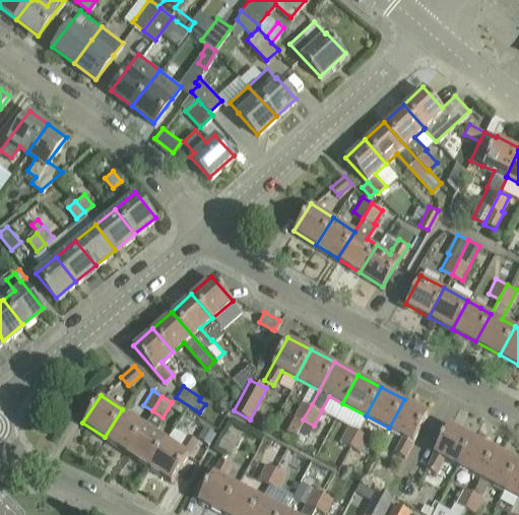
[(293,414),(303,420),(312,404),(302,398),(293,414)]
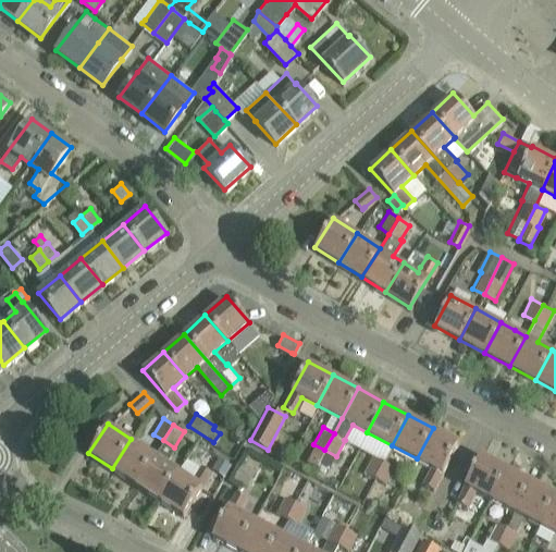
[(433,428),(417,458),(432,467),(423,482),(433,488),(458,441),(433,428)]
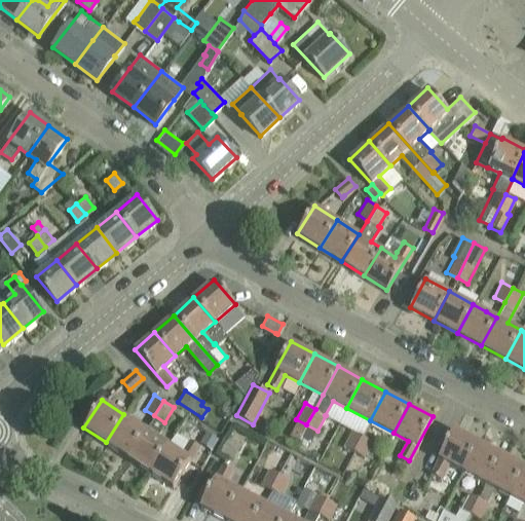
[(106,442),(127,456),(145,429),(123,414),(106,442)]
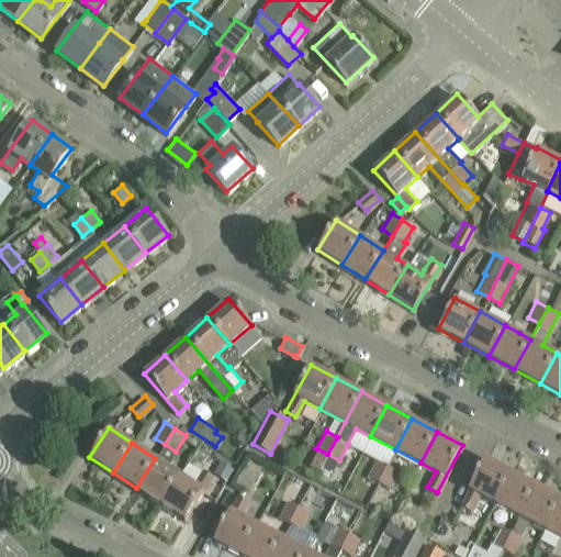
[(155,458),(136,488),(160,503),(179,475),(167,466),(176,452),(165,444),(156,458),(155,458)]
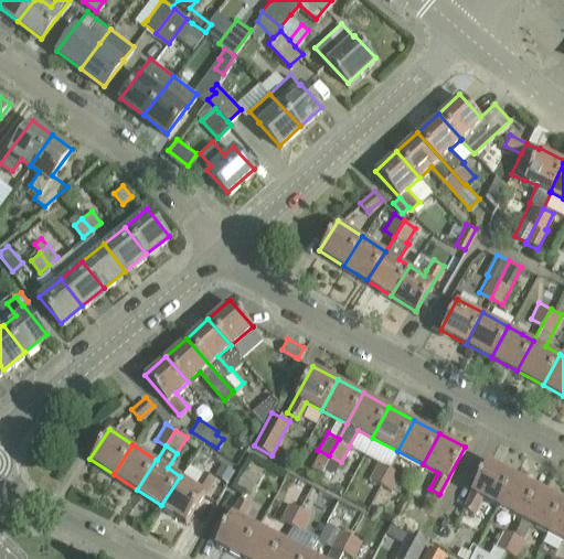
[(380,483),(389,466),(378,460),(369,476),(372,479),(380,483)]
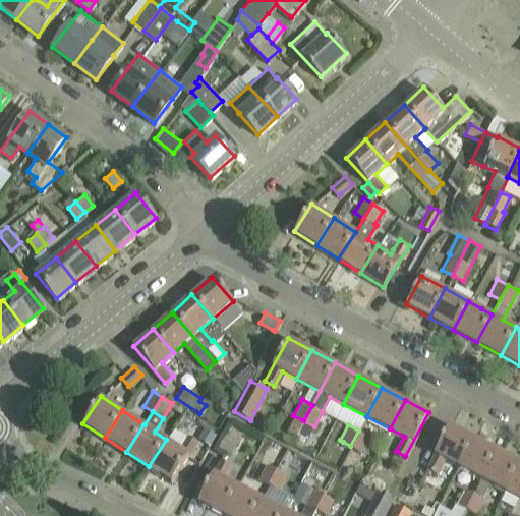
[(458,465),(472,437),(450,424),(426,467),(436,472),(444,458),(458,465)]
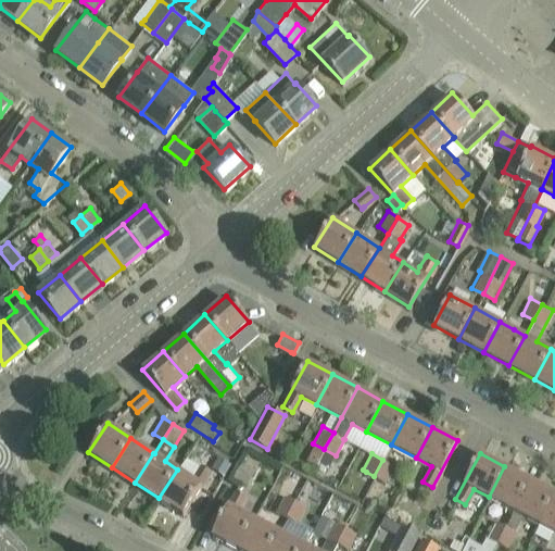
[(230,461),(221,454),(213,466),(224,473),(230,461)]
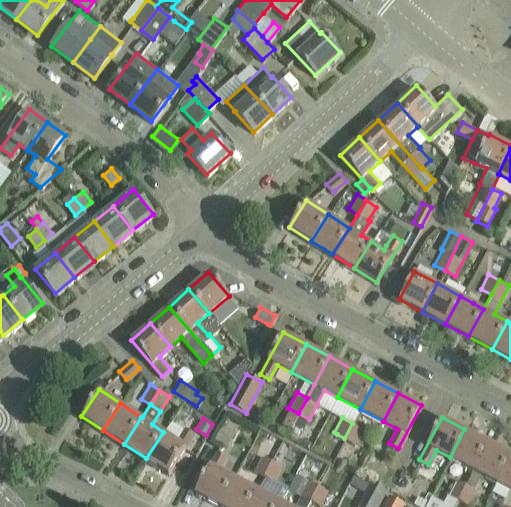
[(362,428),(352,423),(344,438),(341,443),(339,447),(342,448),(347,451),(350,452),(362,428)]
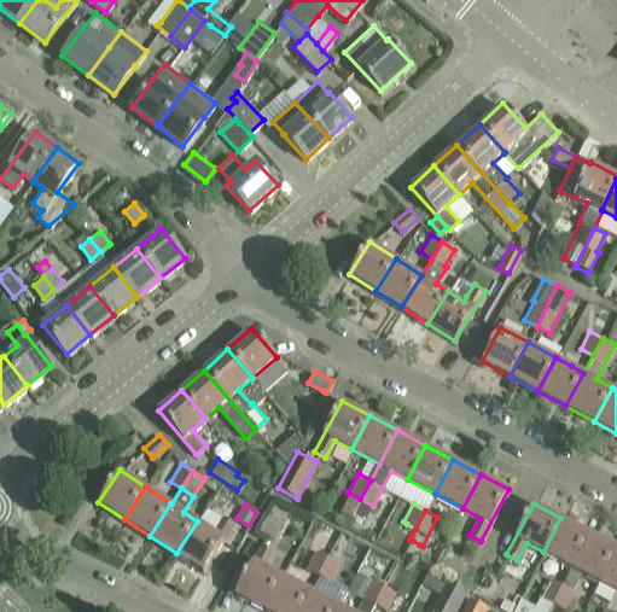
[(225,514),(223,514),(222,513),(217,522),(203,512),(198,522),(197,522),(176,553),(203,570),(234,520),(225,514)]
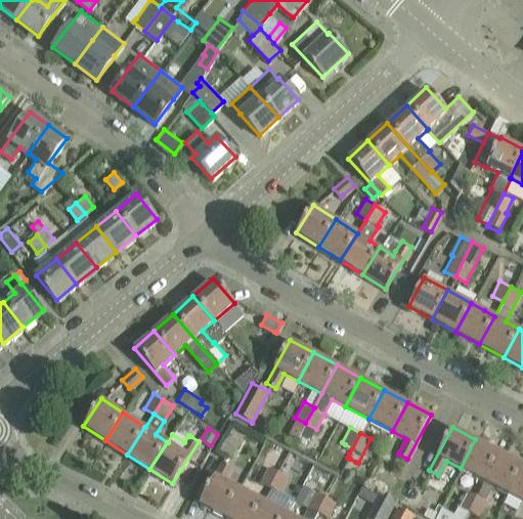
[(240,440),(227,434),(221,446),(232,452),(240,440)]
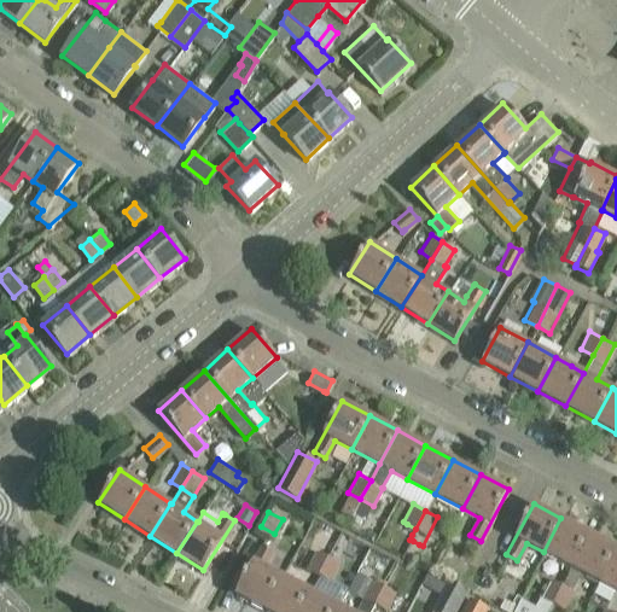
[(543,552),(557,559),(571,566),(588,532),(560,518),(543,552)]
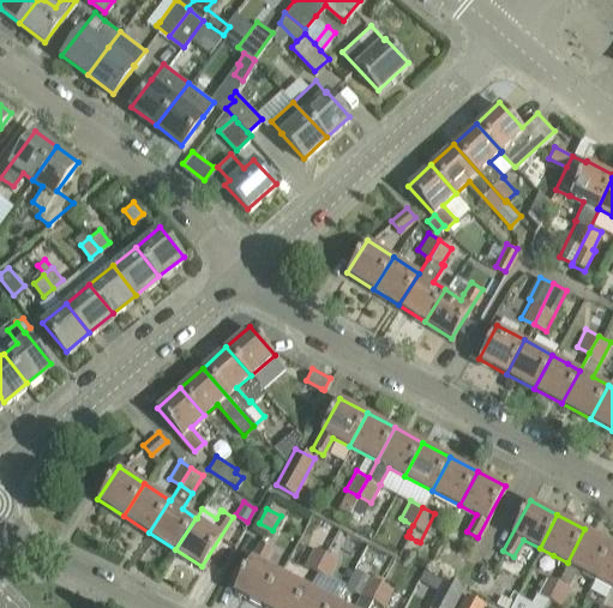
[(584,529),(568,563),(577,567),(594,577),(612,545),(584,529)]
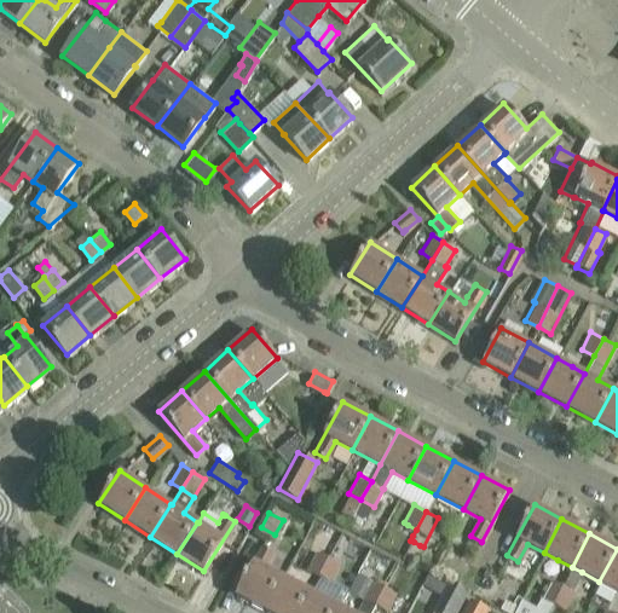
[(236,595),(264,609),(282,576),(265,567),(273,550),(263,544),(236,595)]
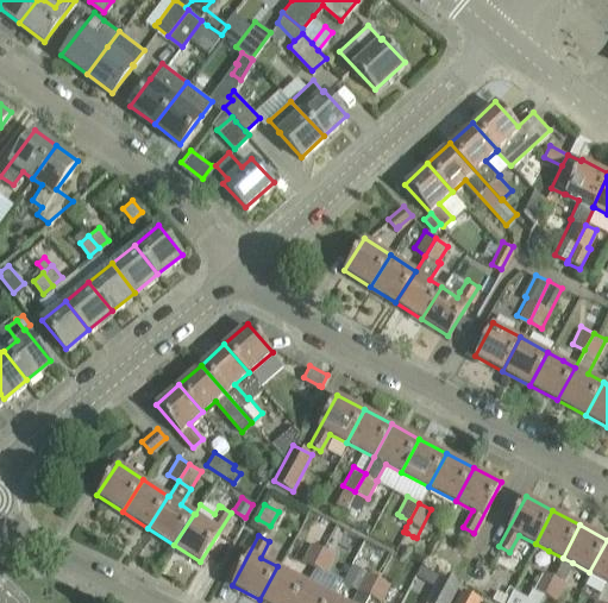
[(301,558),(313,565),(323,546),(311,540),(301,558)]
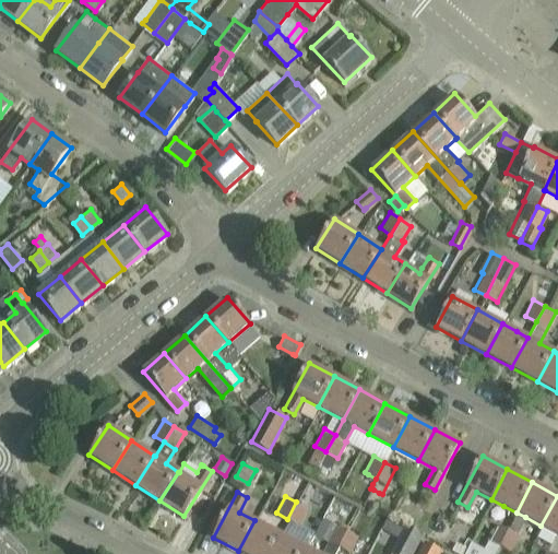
[(541,526),(557,534),(557,496),(541,526)]
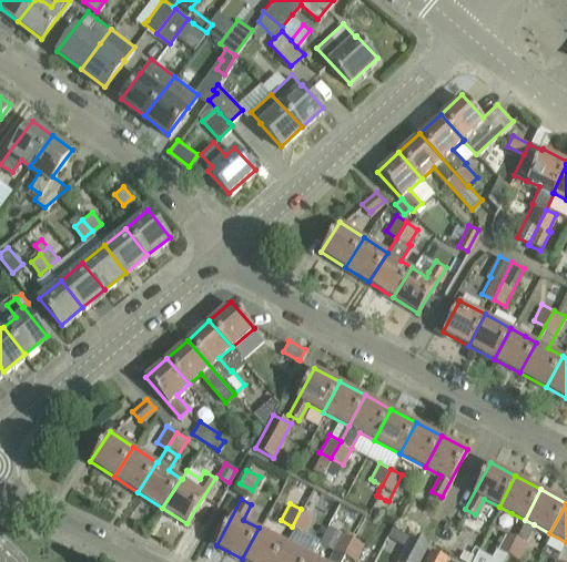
[(312,515),(301,509),(292,527),(304,532),(312,515)]
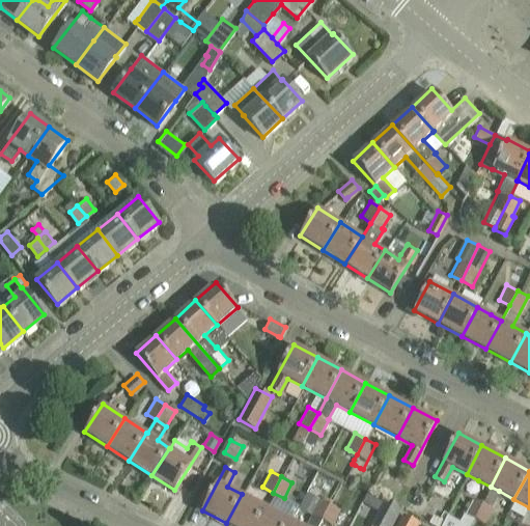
[(298,506),(311,511),(318,496),(319,496),(321,496),(306,489),(298,506)]
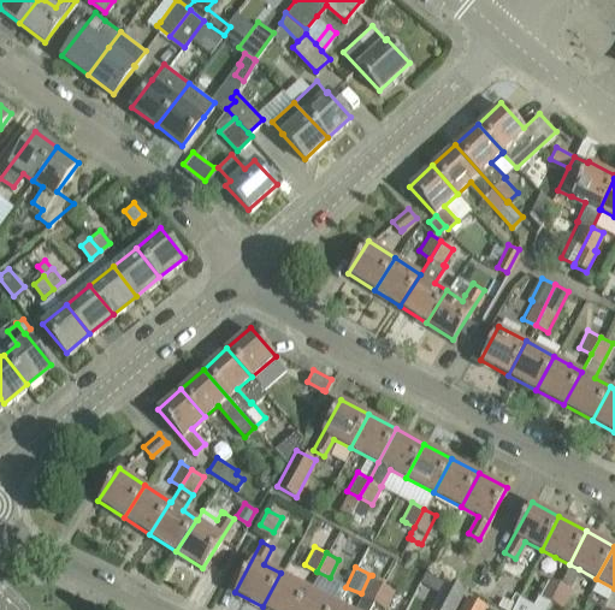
[(262,606),(268,609),(296,609),(308,587),(281,573),(262,606)]
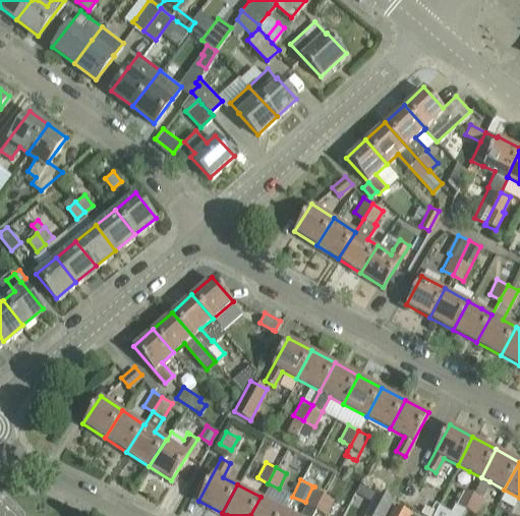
[(305,502),(315,507),(324,493),(326,489),(318,485),(316,489),(312,486),(305,502)]
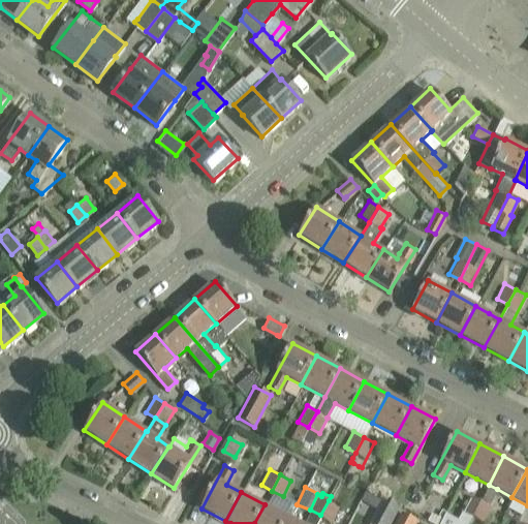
[(472,514),(480,499),(471,493),(462,509),(472,514)]
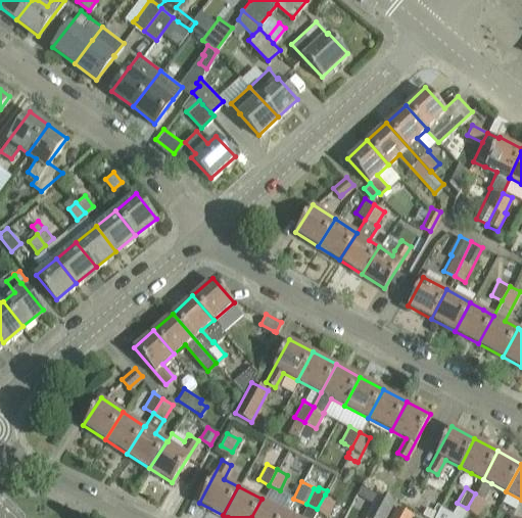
[(370,517),(384,517),(395,498),(379,489),(365,515),(370,517)]
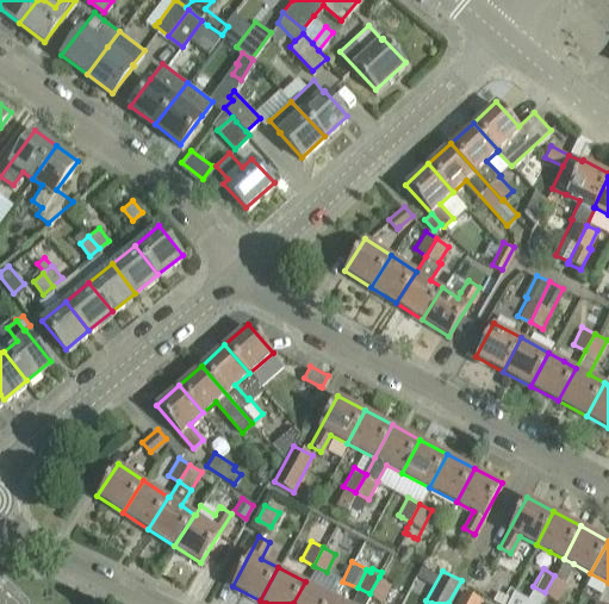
[(564,580),(554,576),(545,592),(546,593),(557,599),(567,581),(564,580)]
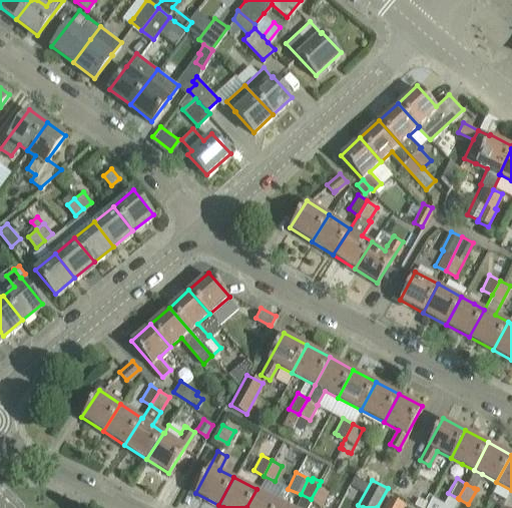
[(322,505),(329,490),(319,485),(311,499),(322,505)]
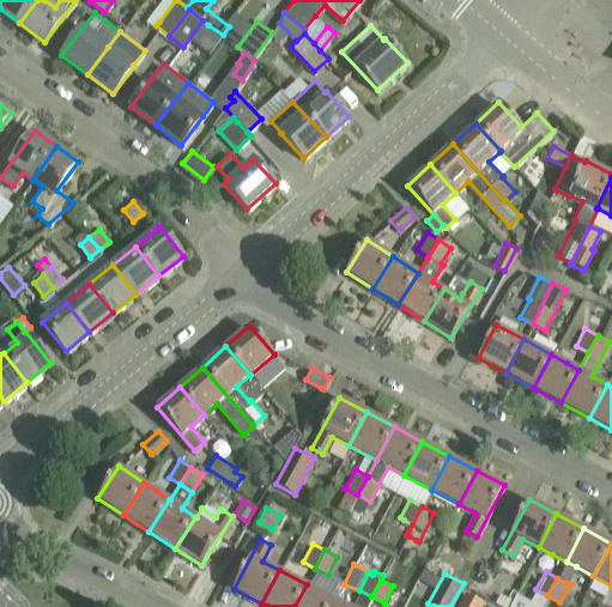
[(295,606),(329,606),(334,600),(307,584),(295,606)]
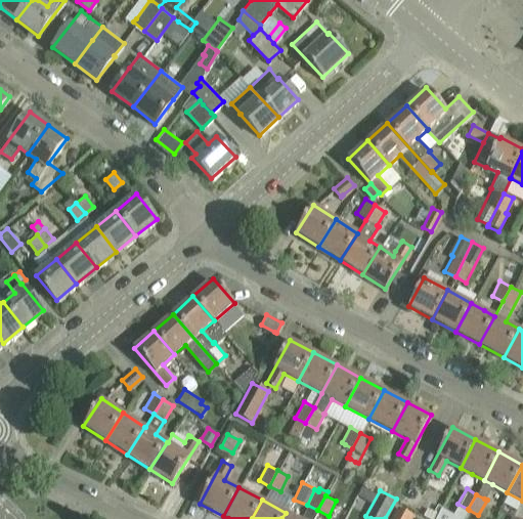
[(464,518),(469,510),(468,509),(458,504),(458,505),(453,513),(441,506),(438,511),(434,518),(464,518)]
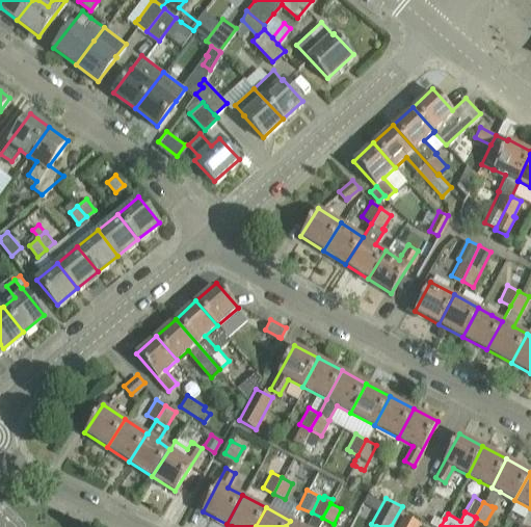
[(312,512),(303,526),(302,526),(290,521),(286,526),(317,526),(322,518),(312,512)]
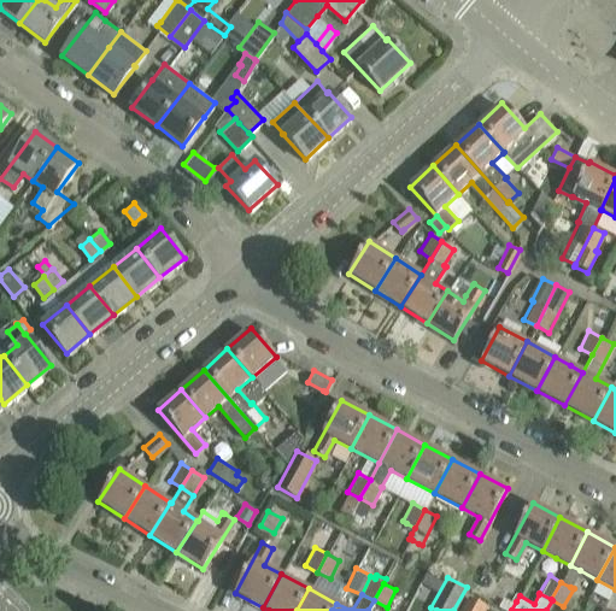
[(458,610),(486,610),(488,606),(468,594),(458,610)]
